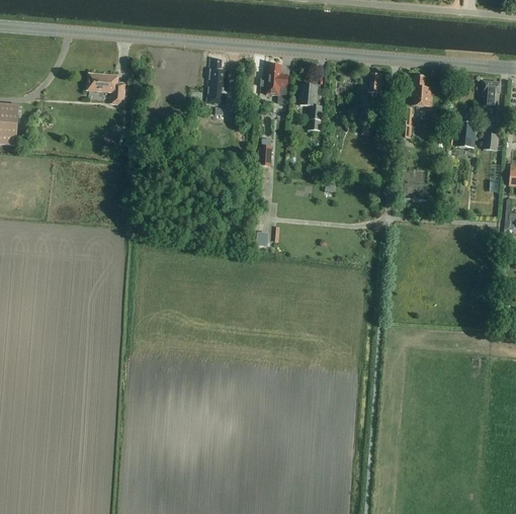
[(223,58),(211,58),(210,67),(211,67),(208,102),(227,103),(230,68),(223,68),(223,58)]
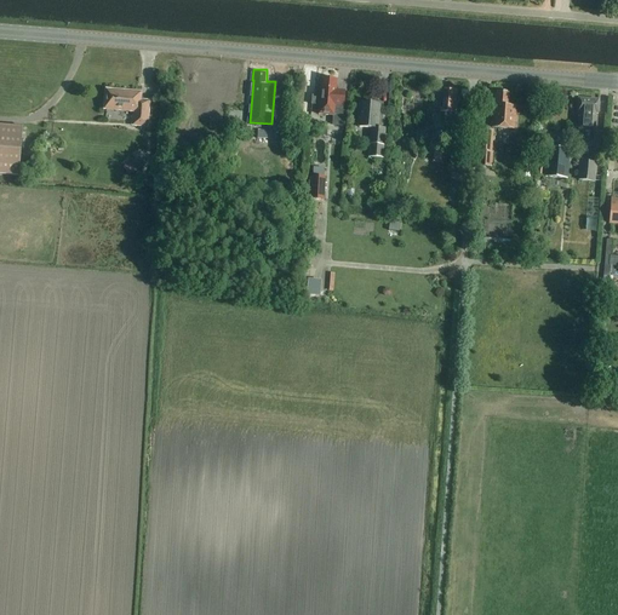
[(337,86),(338,76),(324,75),(321,91),(321,101),(320,110),(336,111),(344,111),(344,103),(345,103),(347,87),(337,86)]
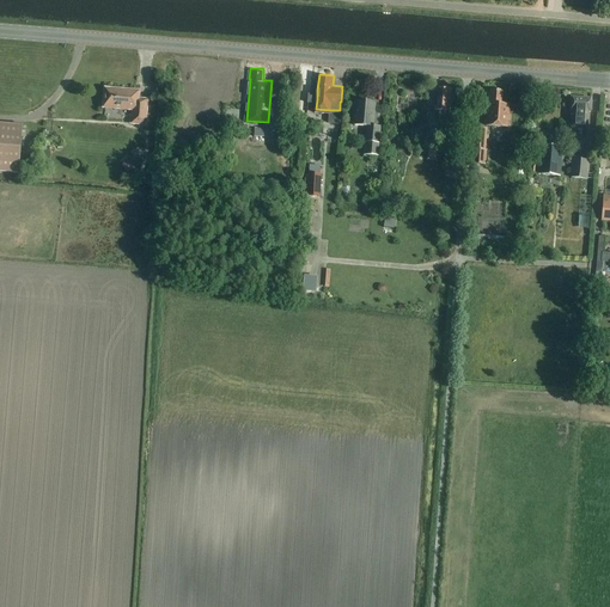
[(146,121),(148,97),(140,96),(140,89),(107,85),(105,104),(134,106),(133,120),(146,121)]
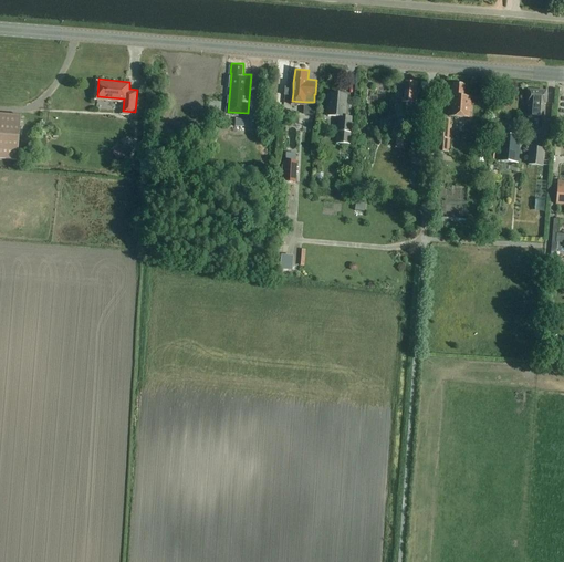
[(418,80),(405,79),(403,99),(407,99),(407,105),(413,106),(411,117),(423,118),(425,101),(416,100),(418,80)]
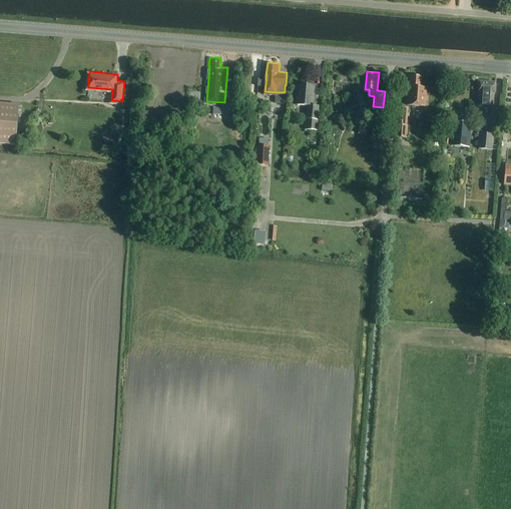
[(429,85),(421,85),(422,74),(413,73),(413,75),(410,74),(408,102),(427,104),(429,85)]
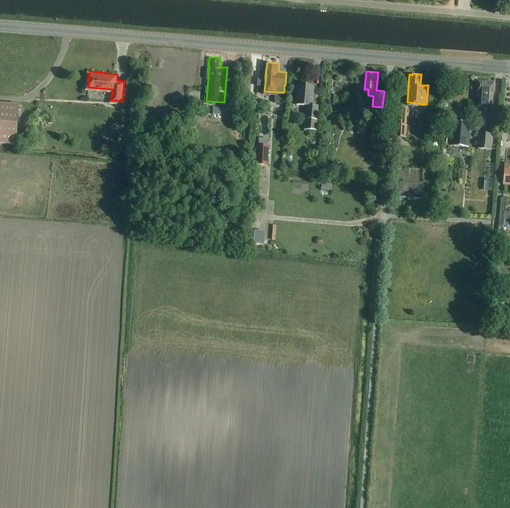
[(359,98),(361,79),(353,77),(350,96),(359,98)]
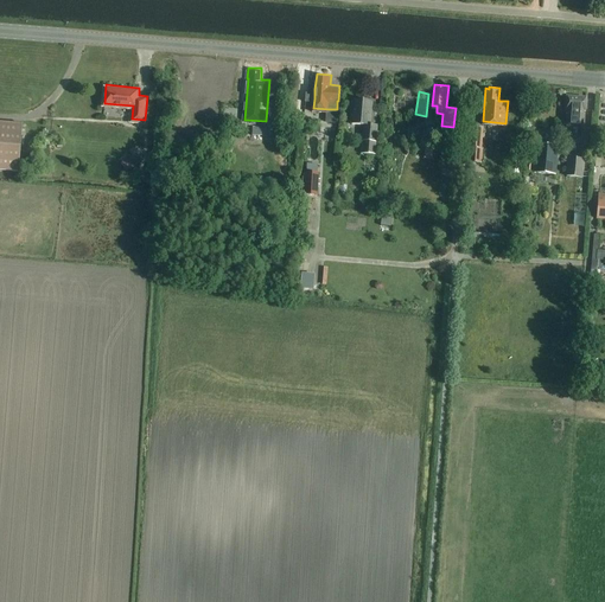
[(587,95),(568,93),(567,107),(568,107),(567,121),(584,122),(585,108),(586,108),(587,95)]
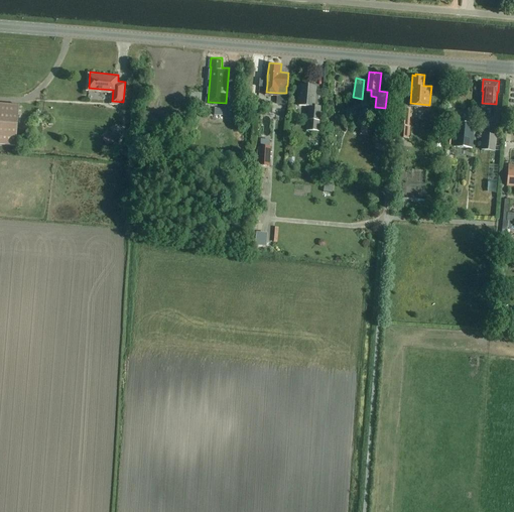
[(319,129),(320,117),(322,104),(315,103),(317,84),(301,83),(299,85),(298,90),(300,92),(299,103),(310,104),(308,128),(319,129)]
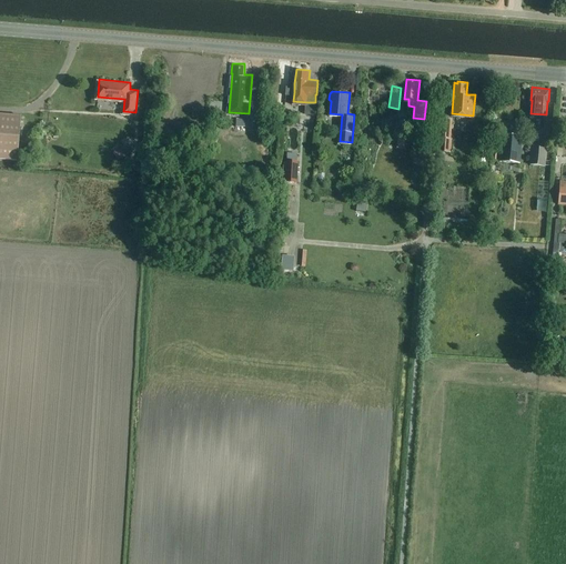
[(527,121),(528,102),(508,101),(507,120),(527,121)]
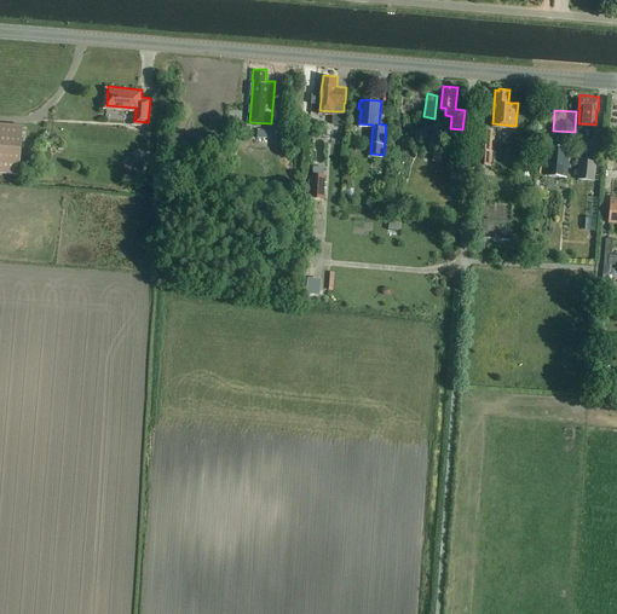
[(0,169),(21,172),(24,123),(0,120),(0,169)]
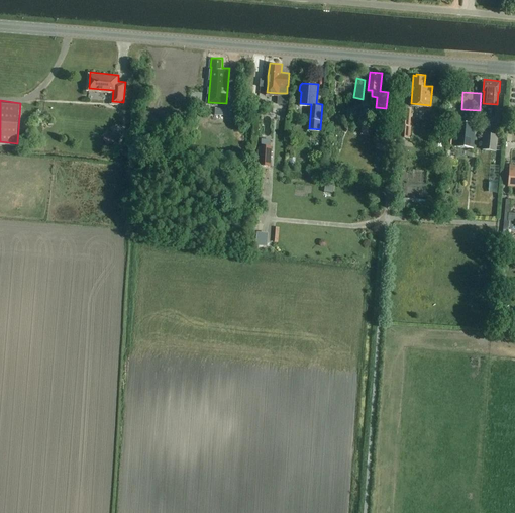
[(411,123),(413,106),(401,105),(400,116),(401,116),(400,134),(411,135),(412,123),(411,123)]
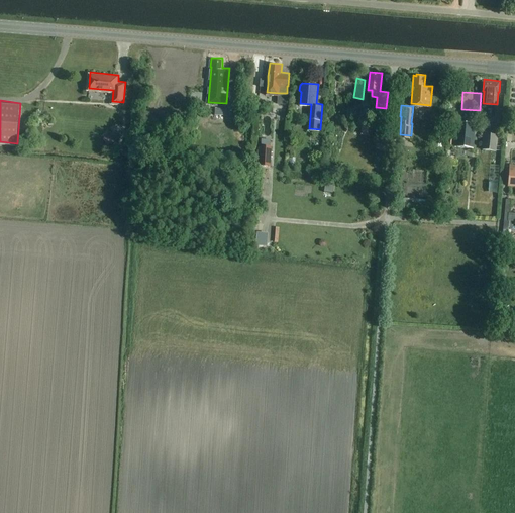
[(357,116),(357,124),(363,125),(363,132),(370,132),(371,117),(357,116)]
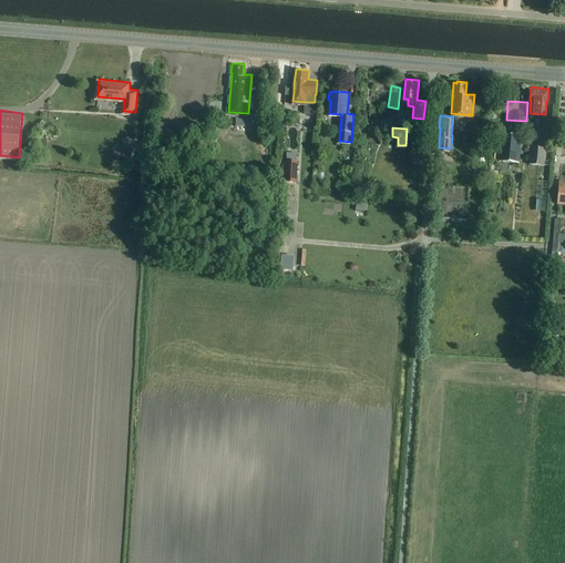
[(521,160),(523,133),(502,131),(500,157),(521,160)]
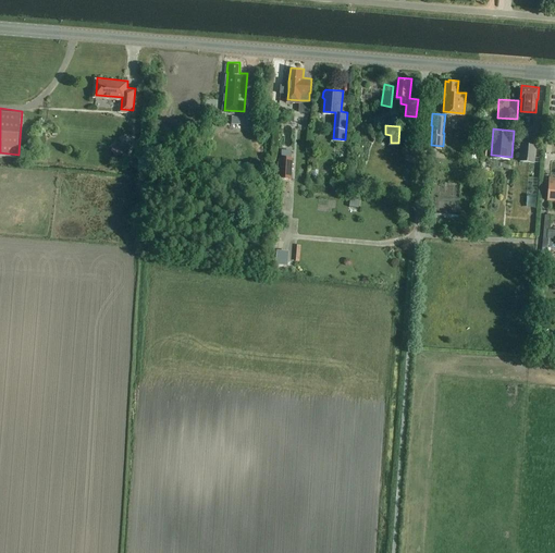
[(119,155),(126,148),(120,139),(112,147),(119,155)]
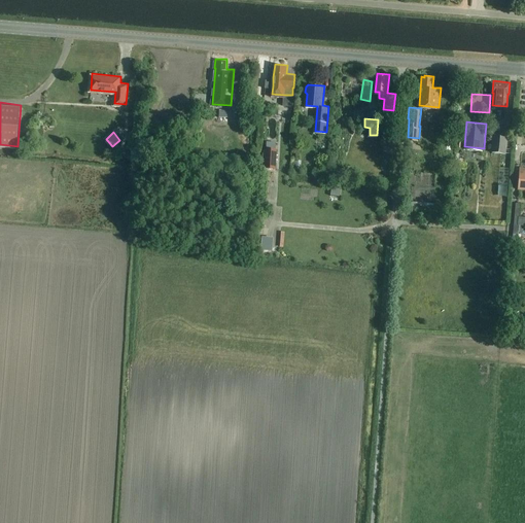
[(499,180),(510,181),(512,146),(508,146),(509,135),(493,134),(492,150),(500,151),(499,180)]
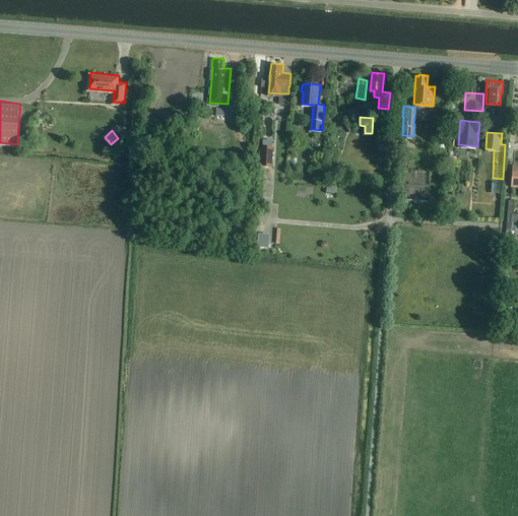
[(88,138),(92,147),(102,143),(98,134),(88,138)]
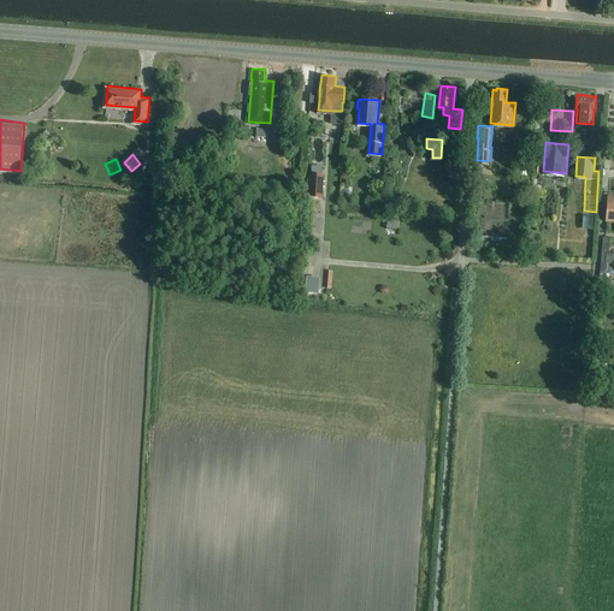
[(311,194),(324,195),(324,184),(326,184),(326,178),(324,178),(324,172),(323,172),(323,164),(312,162),(312,171),(311,171),(311,194)]
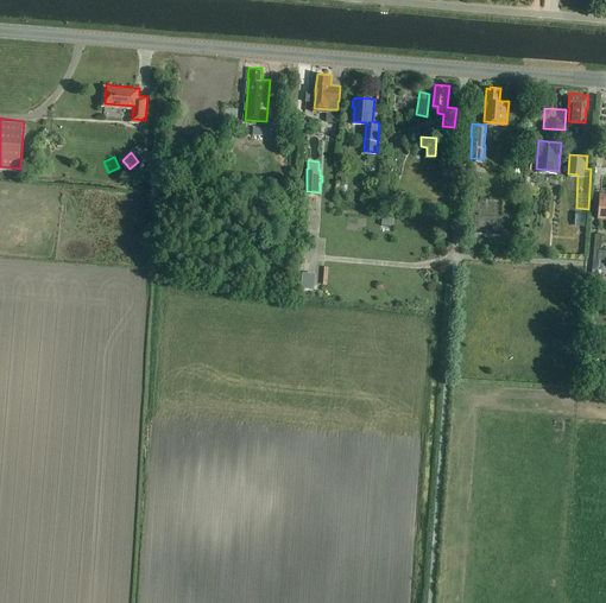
[(538,173),(530,166),(523,173),(531,182),(538,173)]
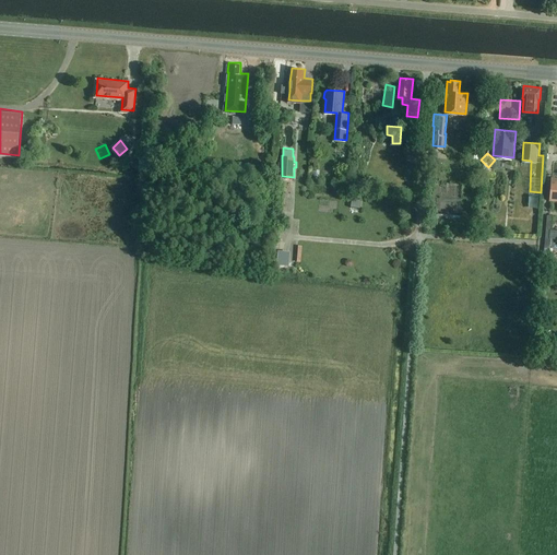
[(442,168),(442,157),(430,156),(429,167),(442,168)]
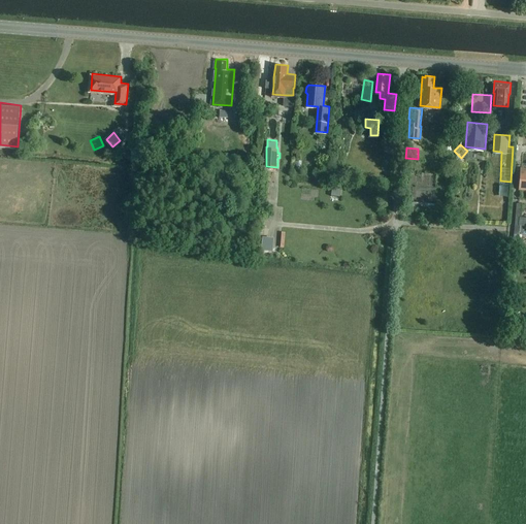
[(217,150),(217,160),(233,160),(233,150),(217,150)]
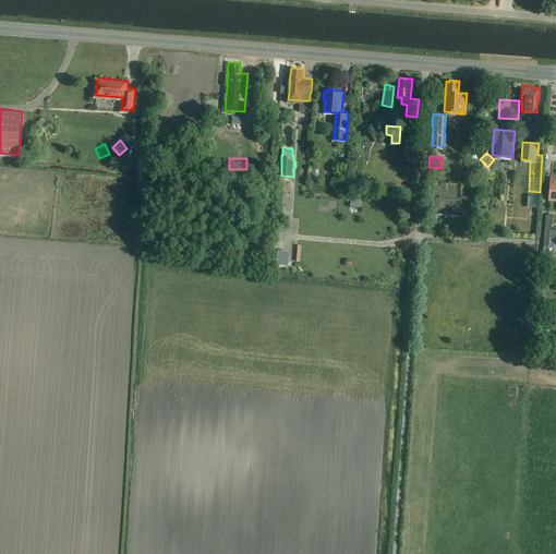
[(352,194),(351,205),(361,206),(362,195),(352,194)]
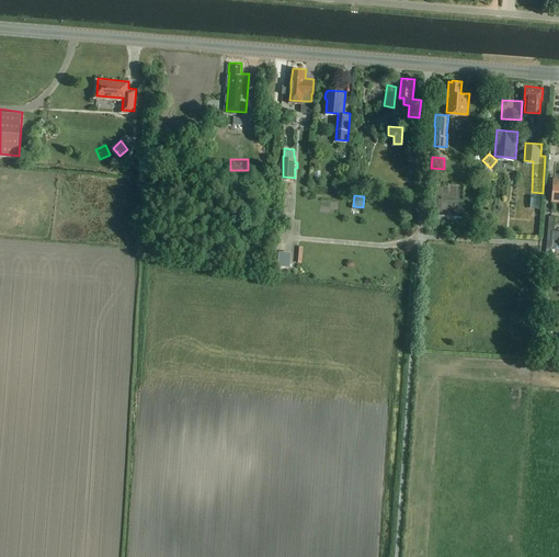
[(311,201),(305,204),(309,211),(315,207),(311,201)]
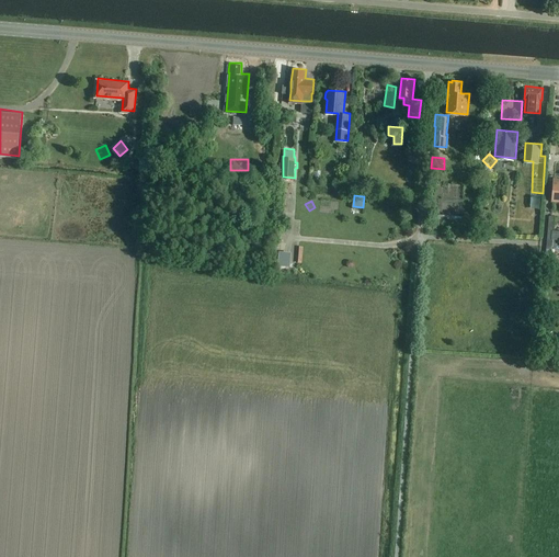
[(464,220),(464,213),(440,212),(440,218),(464,220)]
